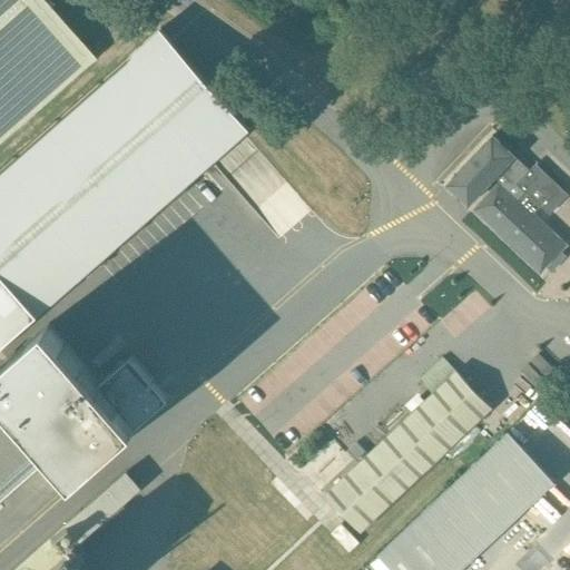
[(0,0),(0,140),(95,58),(42,0),(0,0)]
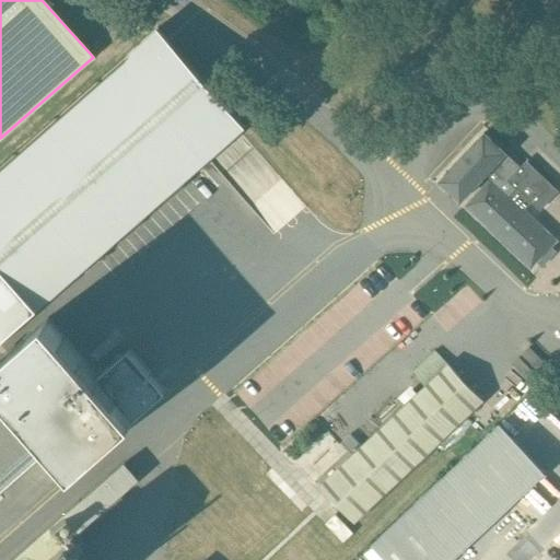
[(0,166),(0,265),(38,308),(241,131),(244,129),(246,127),(205,81),(159,28),(0,166)]
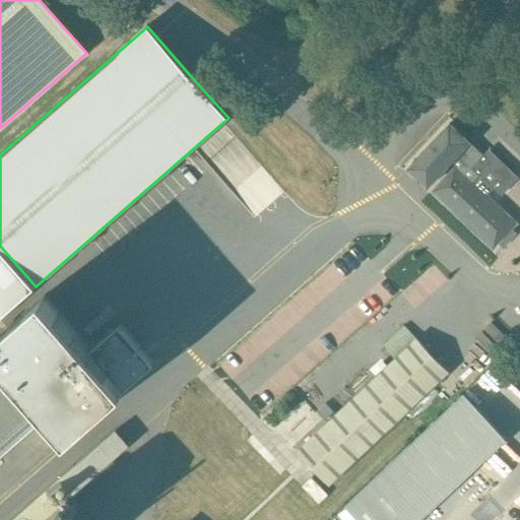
[(489,150),(483,156),(450,125),(407,170),(428,189),(451,164),(456,168),(432,193),(494,250),(517,224),(486,195),(493,188),(502,196),(518,179),(489,150)]
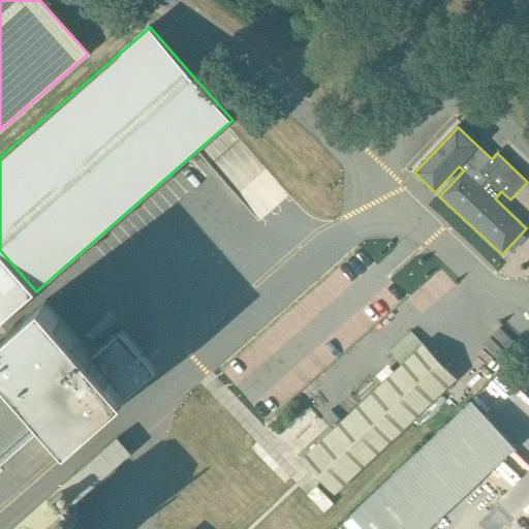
[(0,323),(36,291),(0,250),(0,323)]
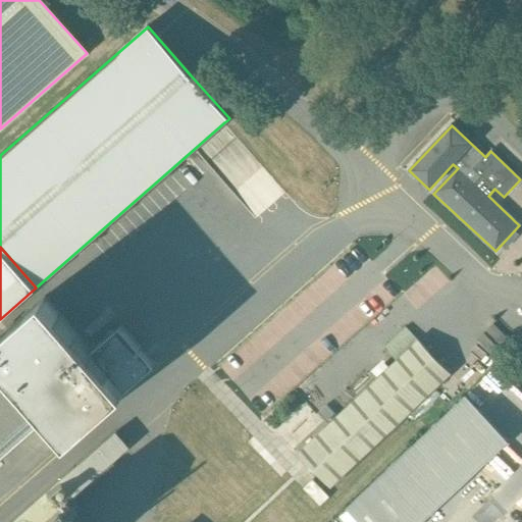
[(0,335),(0,360),(69,439),(156,365),(120,325),(92,351),(45,297),(0,335)]
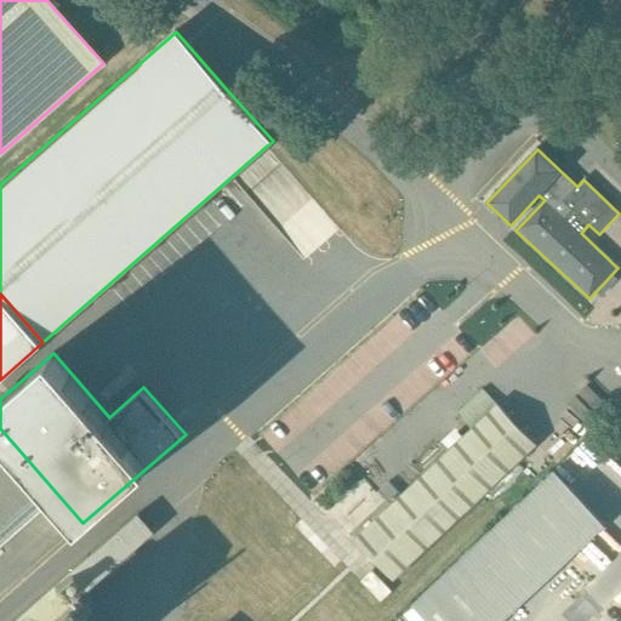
[(353,539),(394,581),(537,445),(497,404),(483,388),(457,411),(472,427),(353,539)]
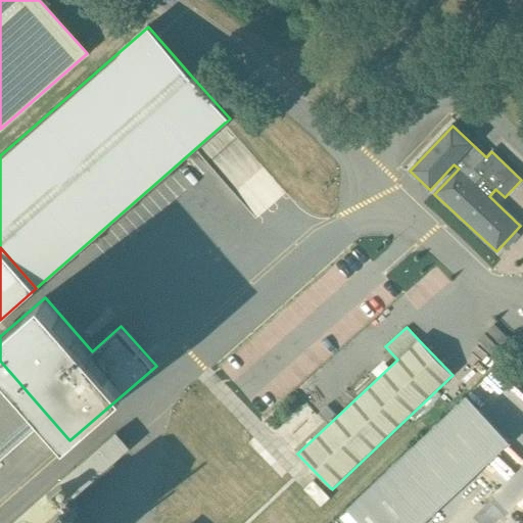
[(469,394),(490,417),(503,406),(480,383),(469,394)]
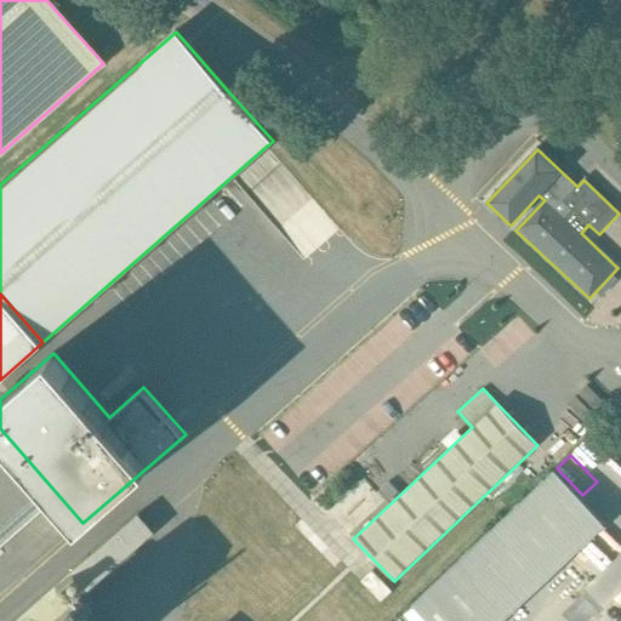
[(412,604),(428,620),(502,620),(605,524),(556,471),(412,604)]
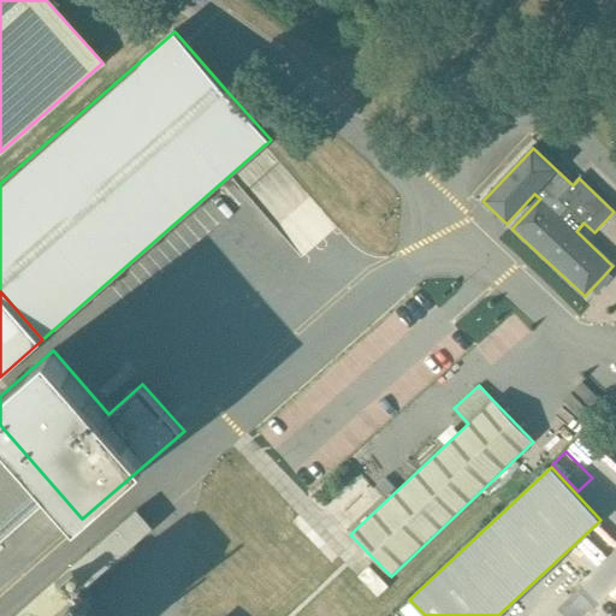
[(217,587),(218,557),(188,556),(187,586),(217,587)]
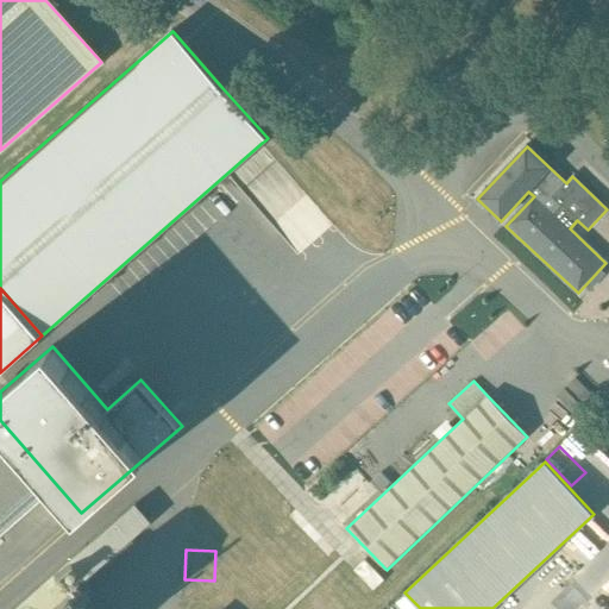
[(184,592),(186,607),(213,607),(213,591),(184,592)]
